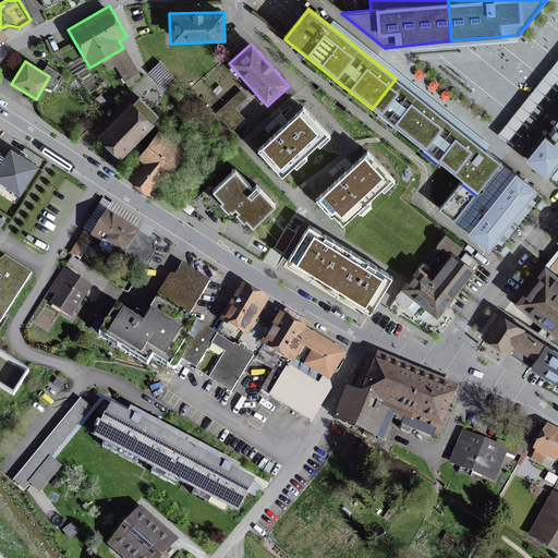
[(557,77),(557,61),(498,129),(508,136),(557,77)]
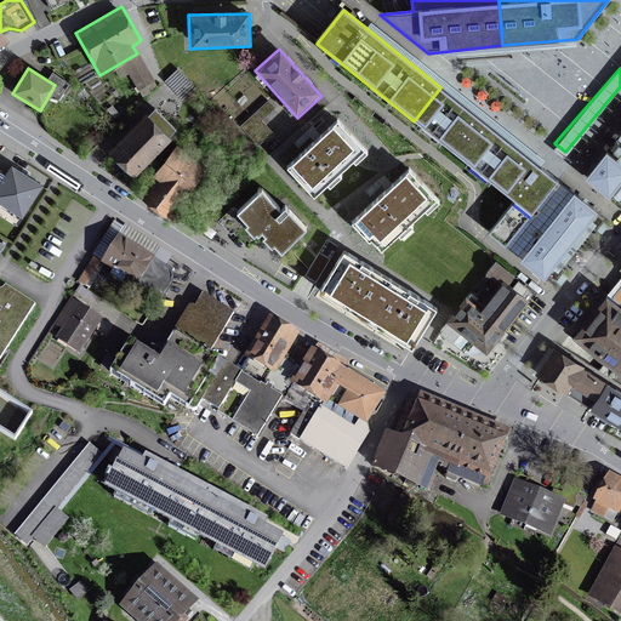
[(166,80),(176,90),(183,98),(195,87),(178,69),(166,80)]
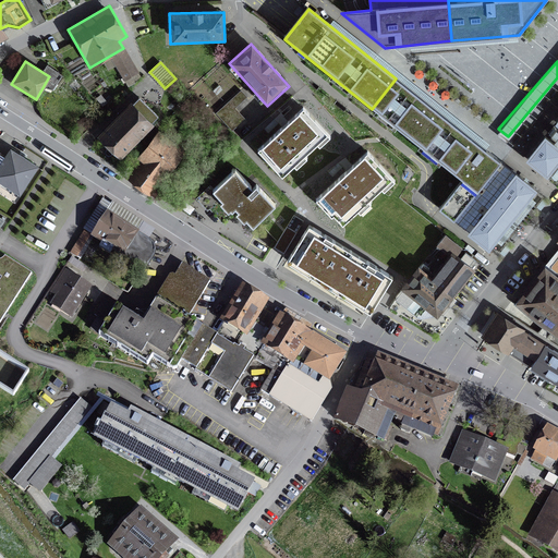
[(486,150),(396,79),(372,109),(462,180),(486,150)]
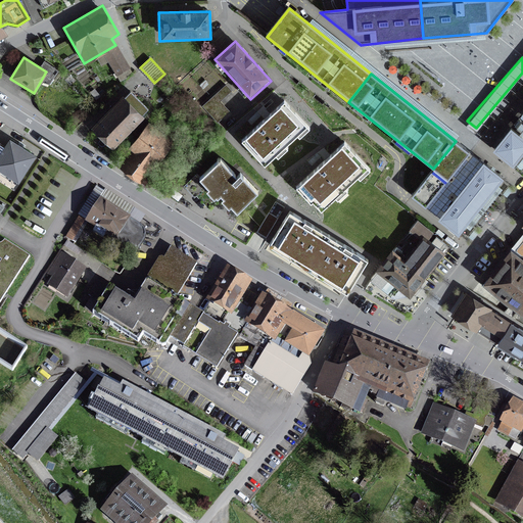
[(218,78),(206,90),(212,95),(224,83),(218,78)]
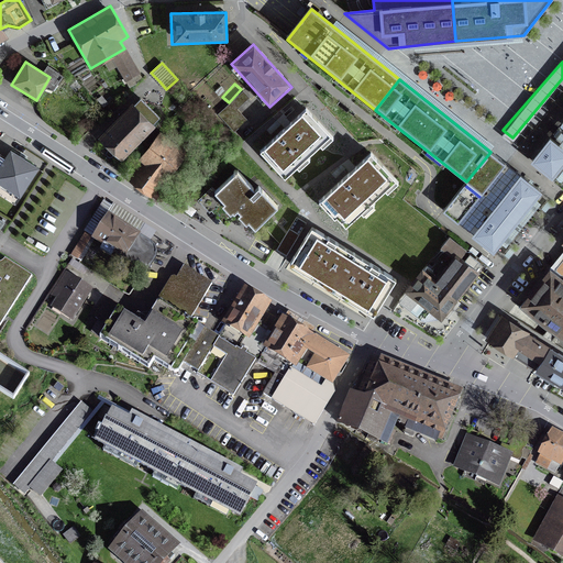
[(243,90),(219,113),(225,120),(250,97),(243,90)]
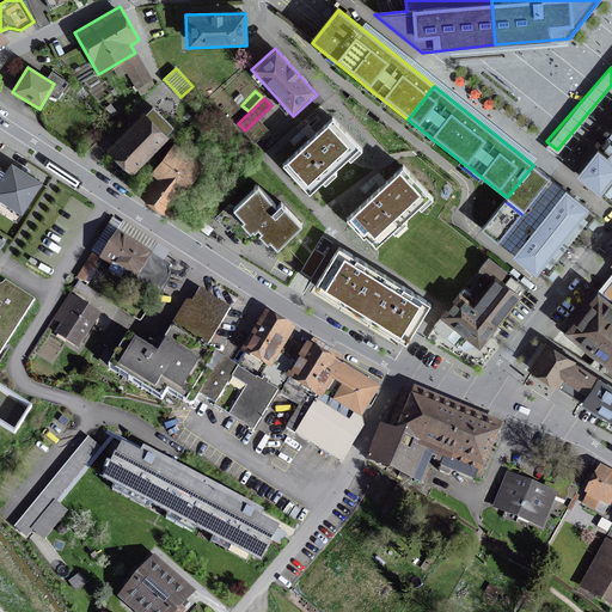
[(177,132),(151,106),(108,152),(134,177),(177,132)]
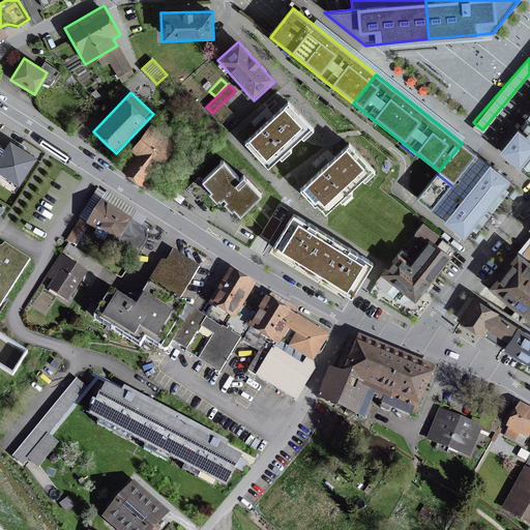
[(321,134),(287,94),(265,113),(298,152),(321,134)]
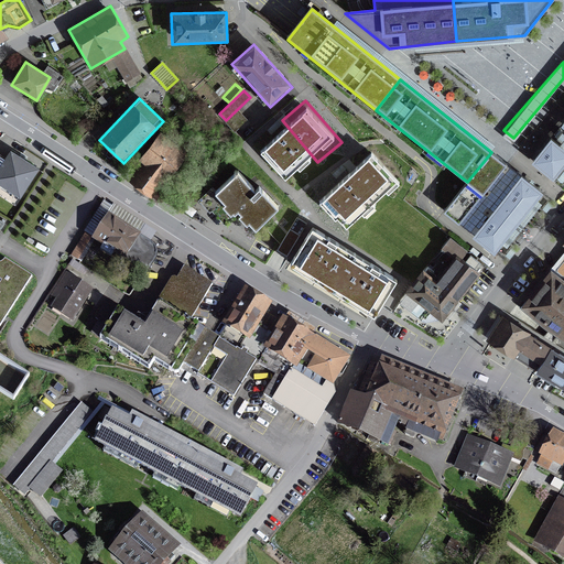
[(179,125),(171,132),(185,149),(194,141),(179,125)]
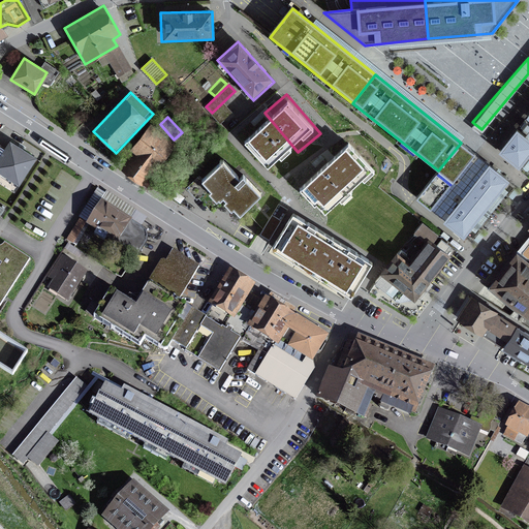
[(175,144),(150,125),(130,151),(141,158),(129,175),(144,184),(175,144)]
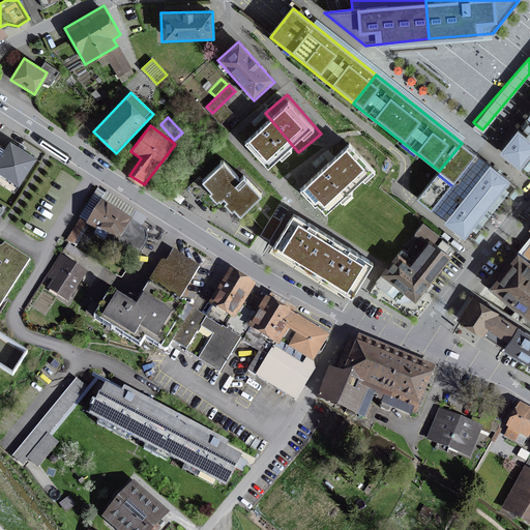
[(529,159),(529,142),(518,133),(500,155),(522,172),(529,159)]
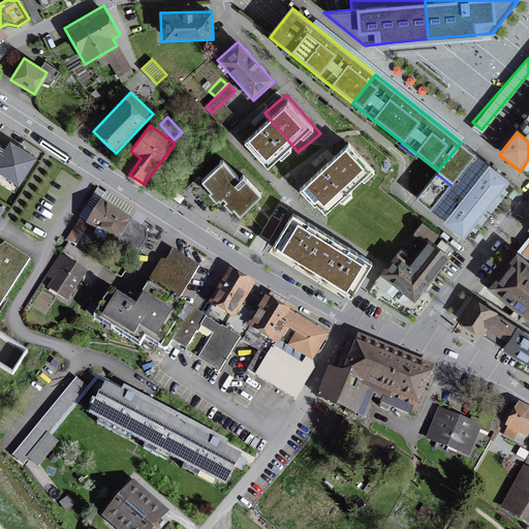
[(34,157),(10,143),(5,150),(0,146),(0,173),(18,184),(34,157)]
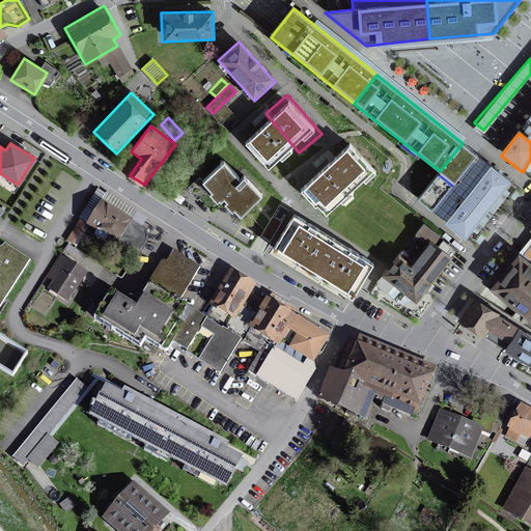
[(515,185),(463,143),(440,171),(417,199),(471,242),(515,185)]
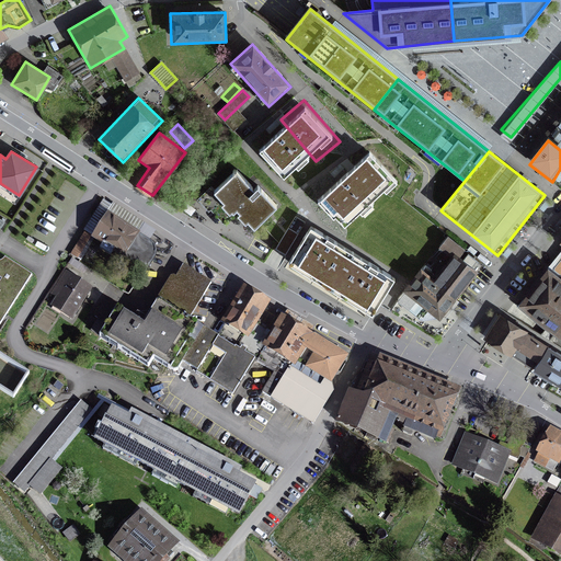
[(392,184),(370,160),(319,207),(343,230),(392,184)]
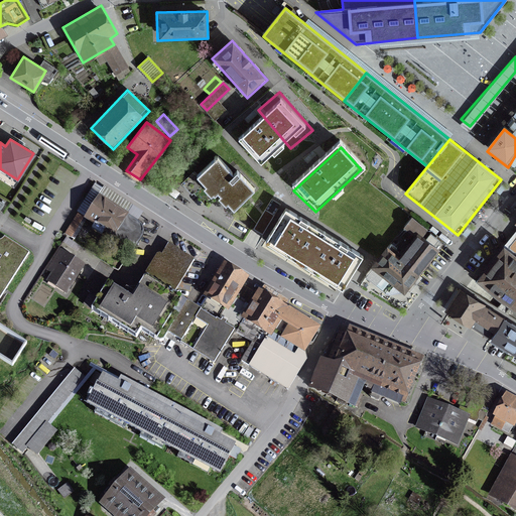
[(232,179),(215,161),(194,180),(212,200),(216,196),(232,213),(253,194),(236,175),(232,179)]
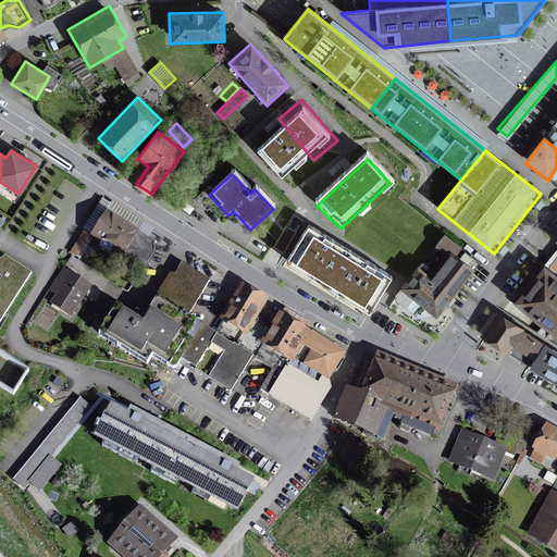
[(141,225),(108,205),(91,232),(124,251),(141,225)]
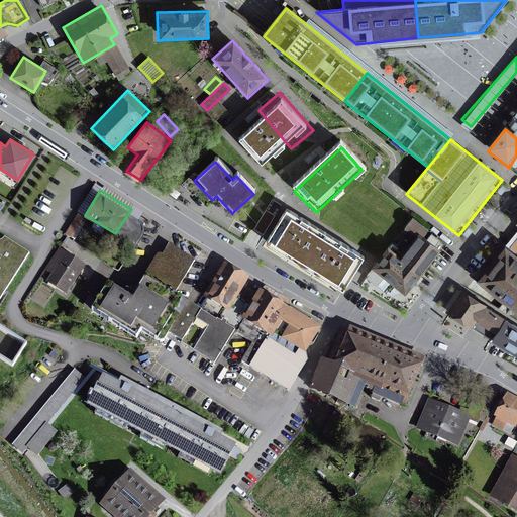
[(268,208),(254,226),(266,233),(278,216),(268,208)]
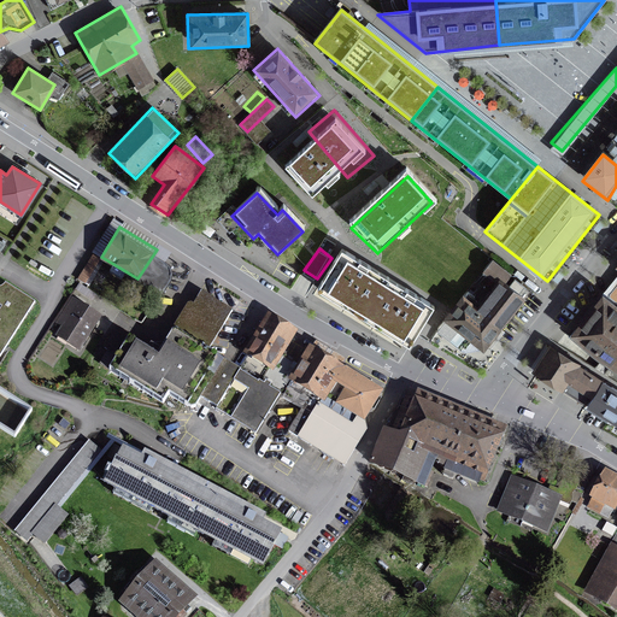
[(432,310),(344,256),(321,292),(409,346),(432,310)]
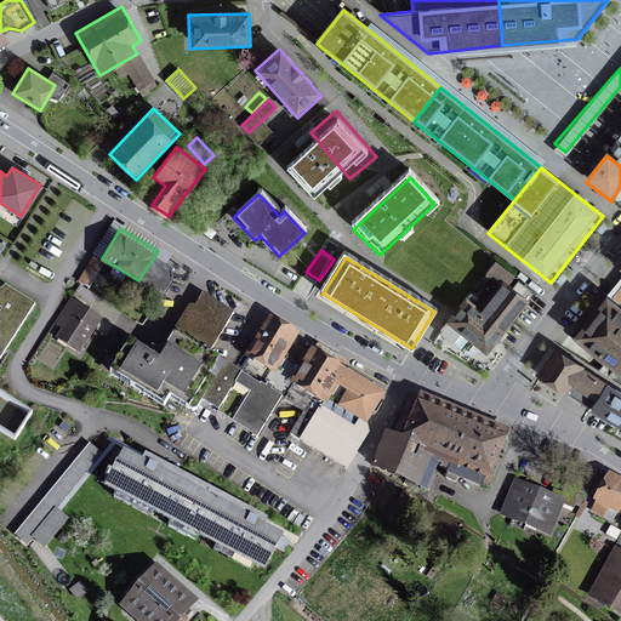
[(496,260),(486,272),(501,284),(503,281),(507,284),(514,275),(496,260)]
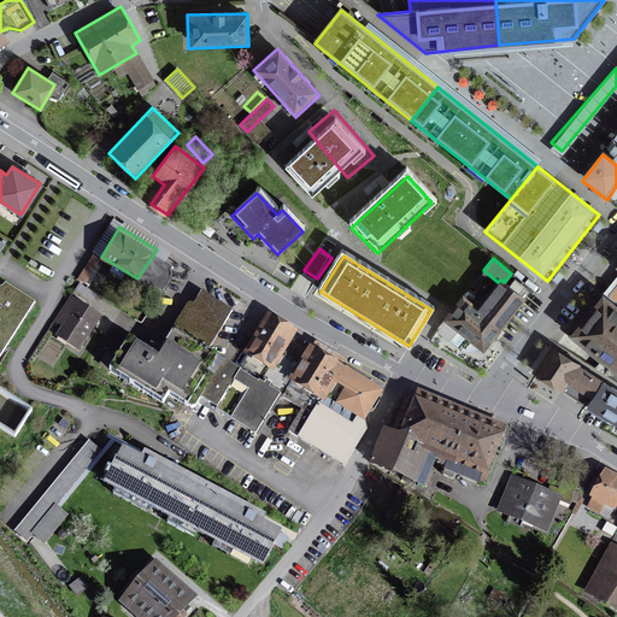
[(498,282),(480,305),(465,294),(462,299),(444,322),(438,329),(459,346),(464,340),(474,348),(479,341),(483,345),(522,297),(504,282),(500,280),(498,282)]
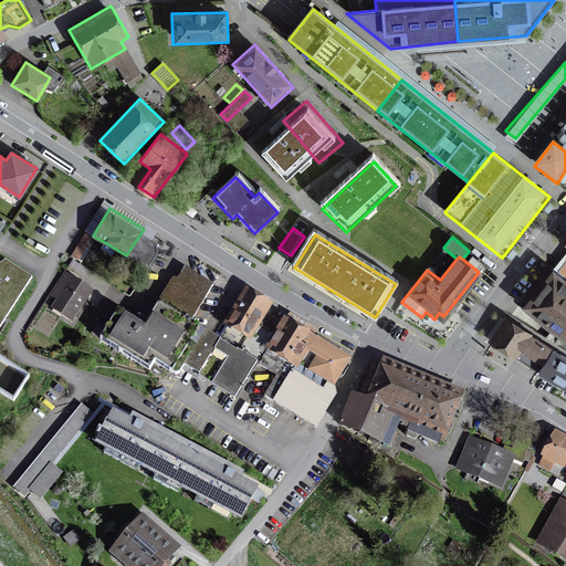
[(0,394),(12,402),(29,377),(0,358),(0,328),(33,276),(7,260),(3,263),(0,262),(0,394)]
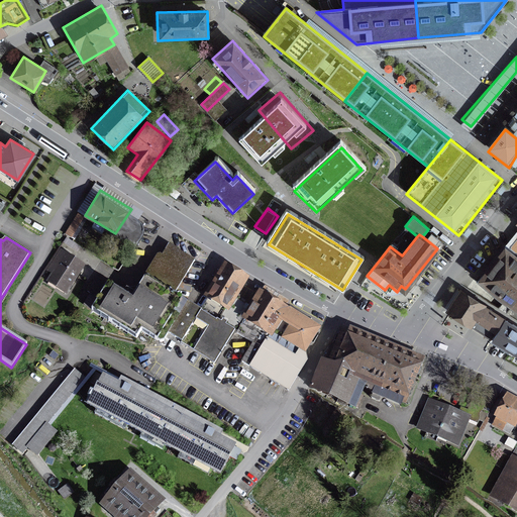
[(164,341),(168,334),(187,302),(175,294),(197,256),(171,241),(165,252),(160,249),(131,298),(95,277),(87,291),(98,297),(91,310),(137,337),(142,328),(164,341)]
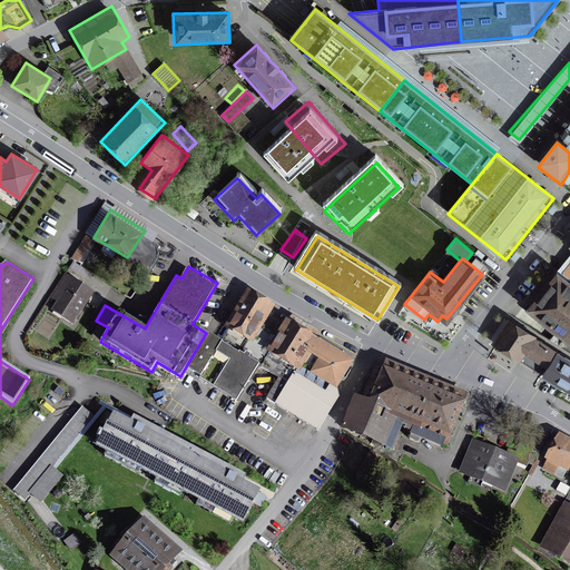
[(569,277),(561,271),(528,312),(569,340),(569,277)]
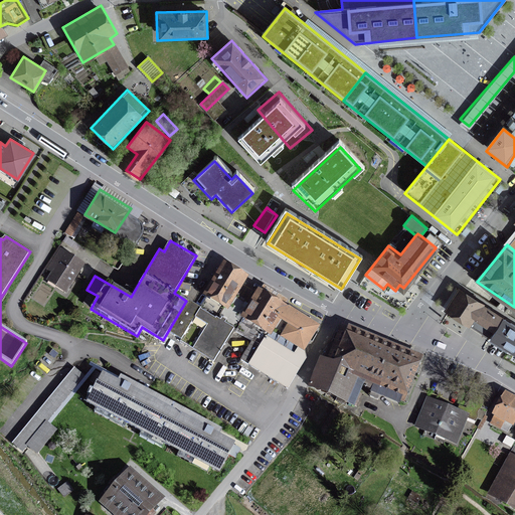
[(87,261),(58,245),(45,267),(51,272),(47,279),(67,291),(87,261)]
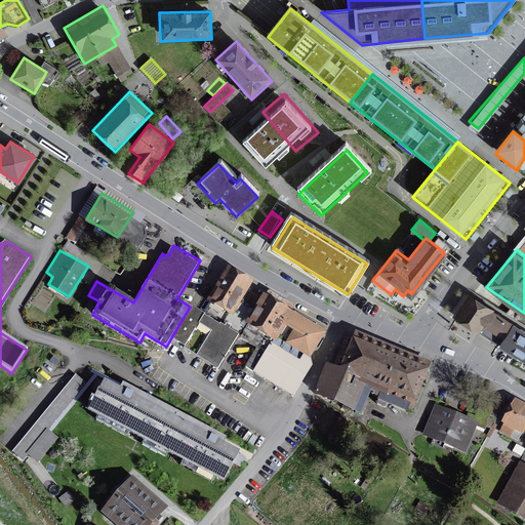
[(205,316),(190,307),(170,339),(218,368),(238,335),(241,337),(255,313),(237,301),(248,282),(231,272),(205,316)]
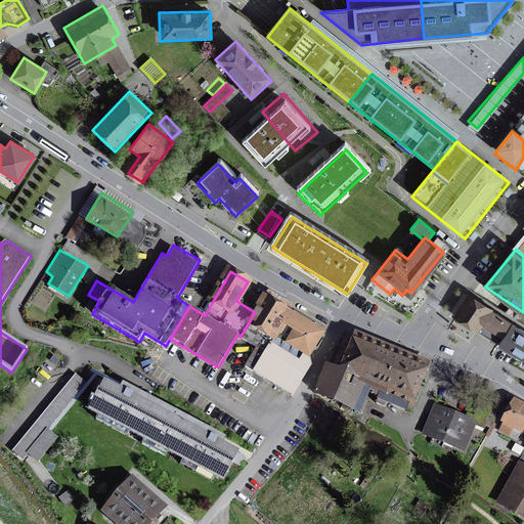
[(468,288),(452,312),(477,329),(493,305),(468,288)]
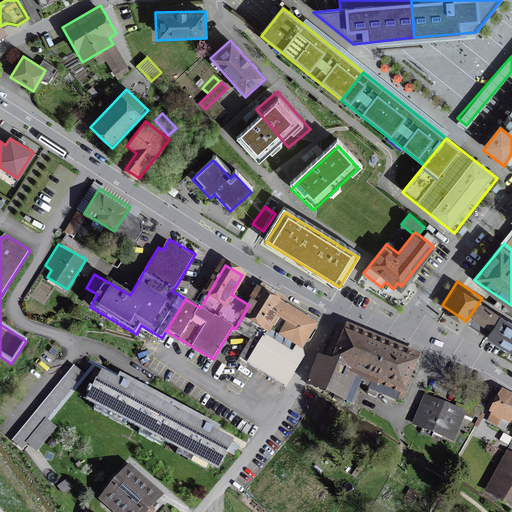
[(308,352),(302,348),(268,329),(282,305),(258,291),(249,305),(235,329),(251,339),(240,359),(287,387),(308,352)]
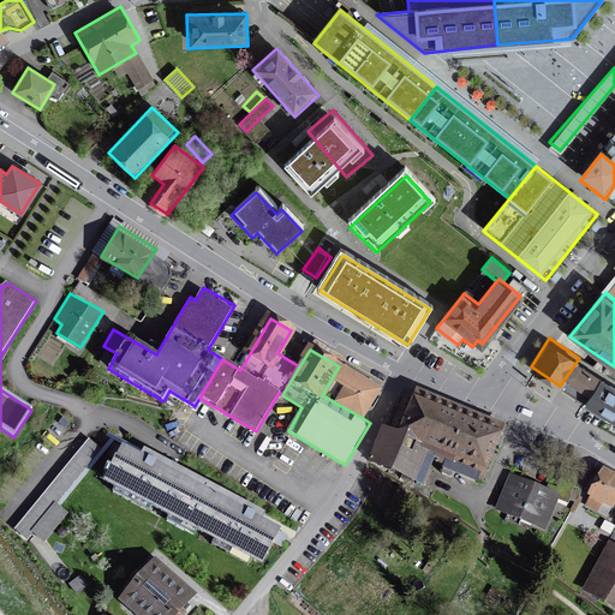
[(602,374),(579,358),(560,386),(586,400),(602,374)]
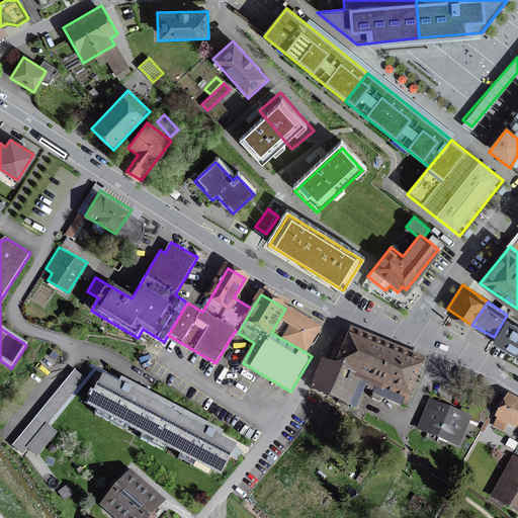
[(306,352),(320,329),(285,309),(271,333),(306,352)]
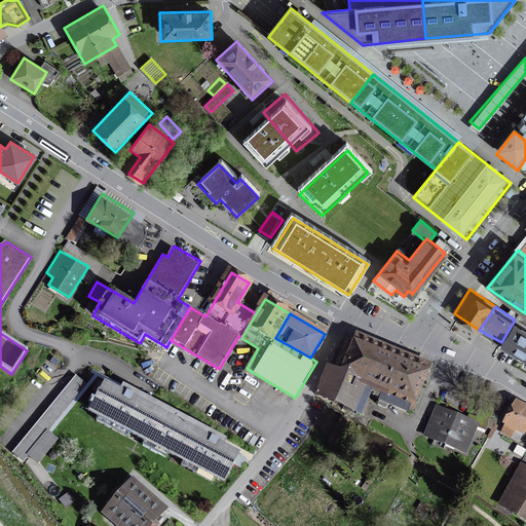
[(525,326),(515,320),(501,342),(525,358),(525,326)]
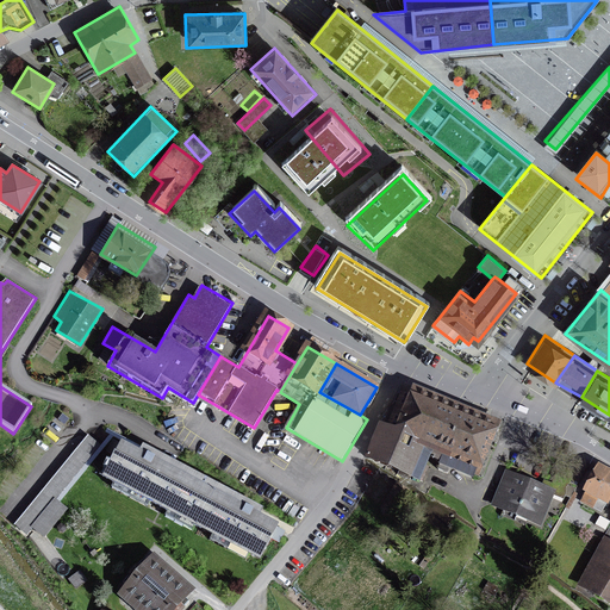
[(474,475),(493,429),(399,391),(378,444),(373,443),(367,459),(423,481),(428,467),(425,466),(429,456),(442,462),(439,470),(448,474),(450,466),(474,475)]
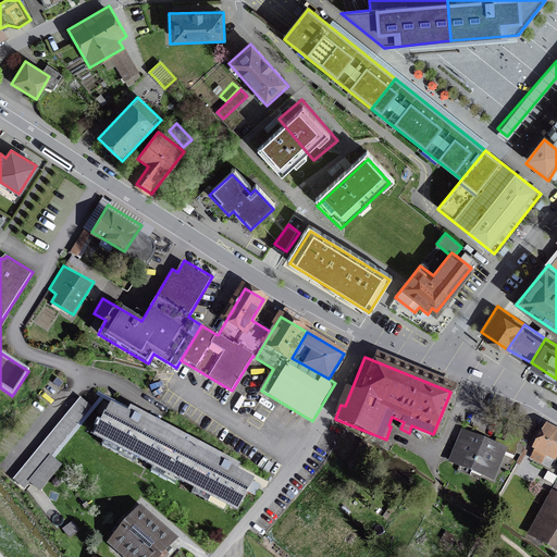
[(94,405),(104,411),(111,399),(101,393),(94,405)]
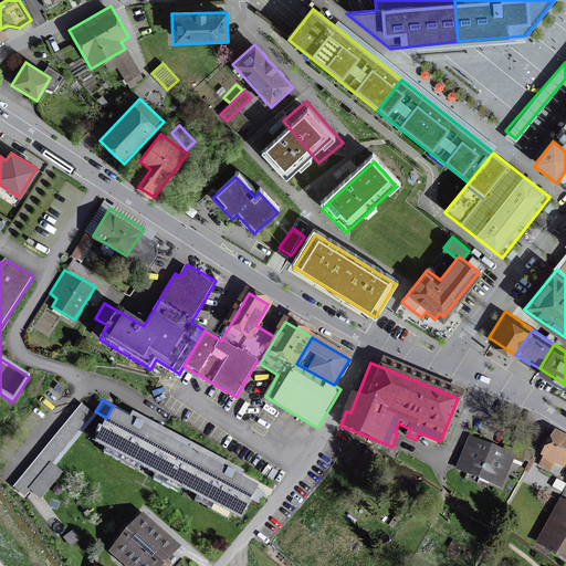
[(53,461),(94,412),(82,401),(12,483),(27,495),(31,490),(41,499),(65,471),(53,461)]
